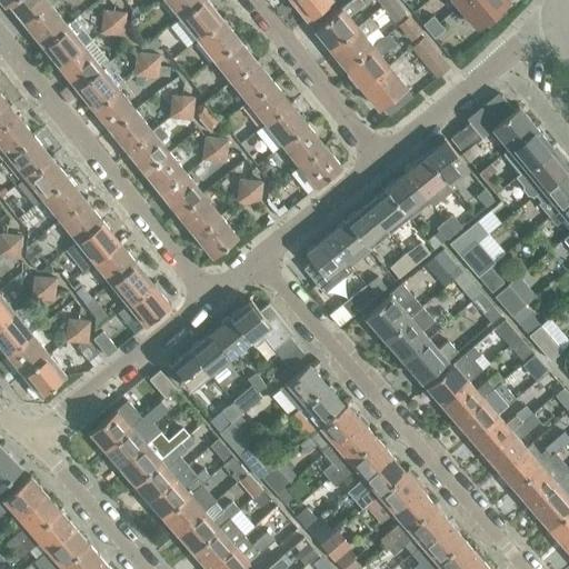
[(9,0),(8,2),(25,23),(50,3),(47,0),(9,0)]
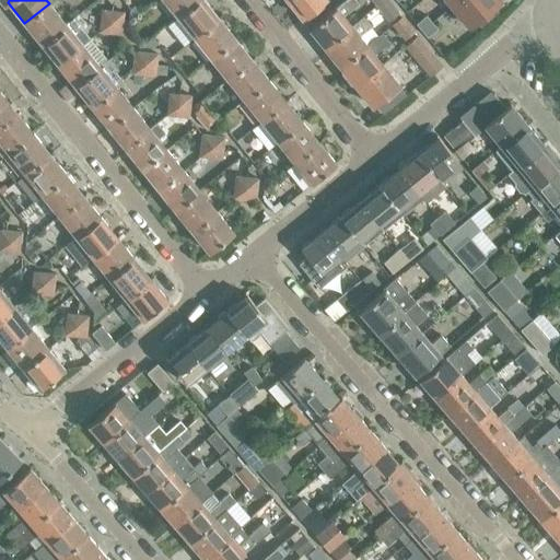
[(163,0),(177,16),(197,0),(163,0)]
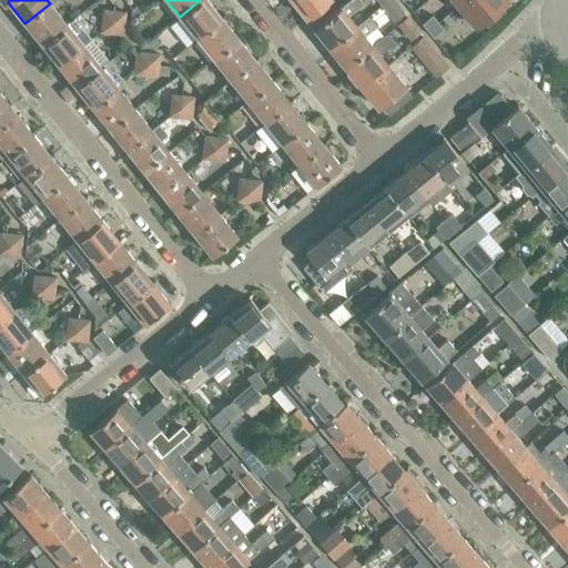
[(200,0),(180,17),(196,38),(222,18),(206,0),(200,0)]
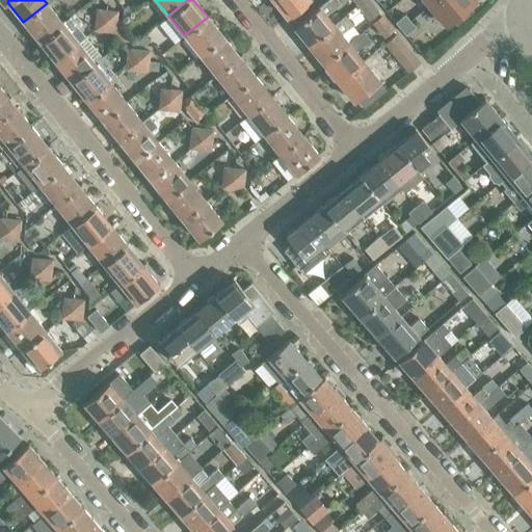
[(272,0),(278,7),(282,12),(286,18),(308,0),(272,0)]
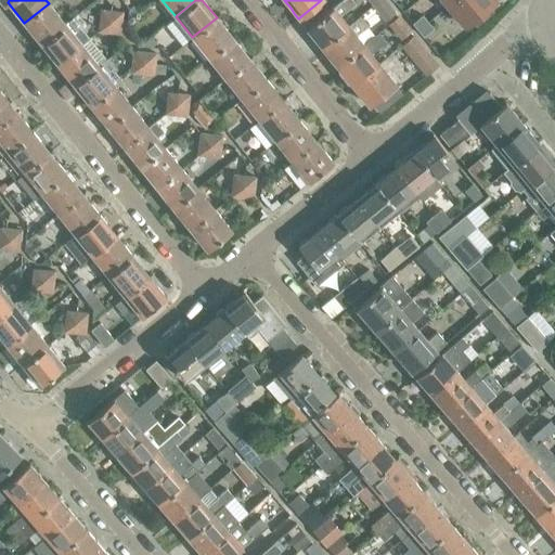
[(339,0),(307,27),(322,47),(348,26),(339,15),(355,3),(351,0),(339,0)]
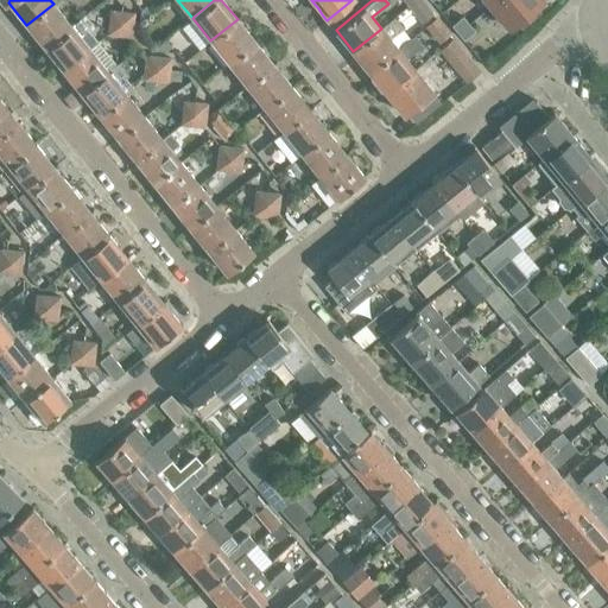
[(432,13),(420,0),(417,0),(409,7),(422,23),(432,13)]
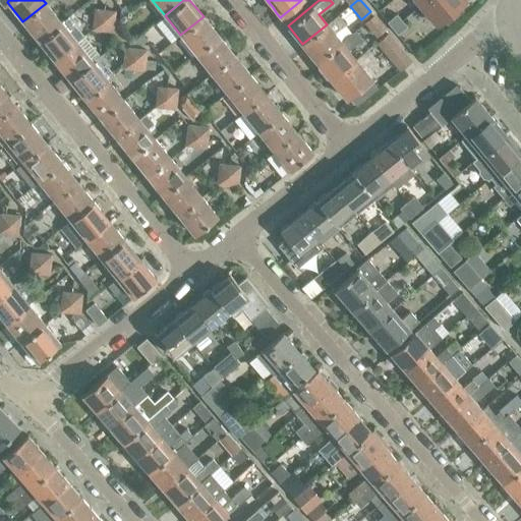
[(425,0),(419,5),(435,24),(441,18),(446,24),(463,10),(458,4),(463,0),(425,0)]
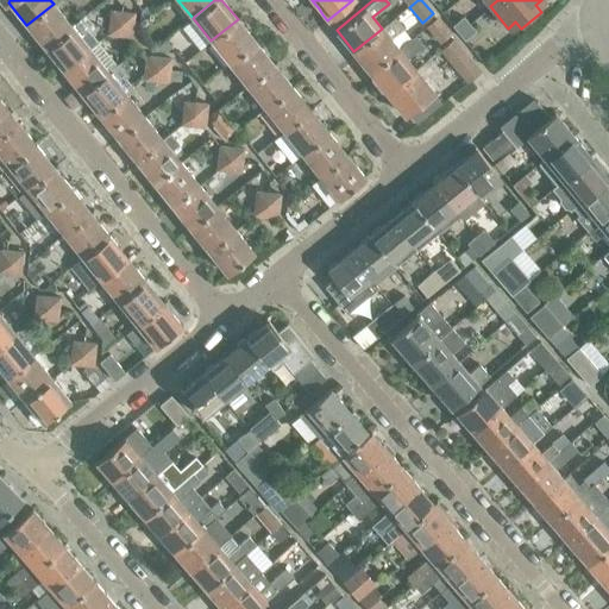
[(71,26),(54,4),(26,25),(44,48),(71,26)]
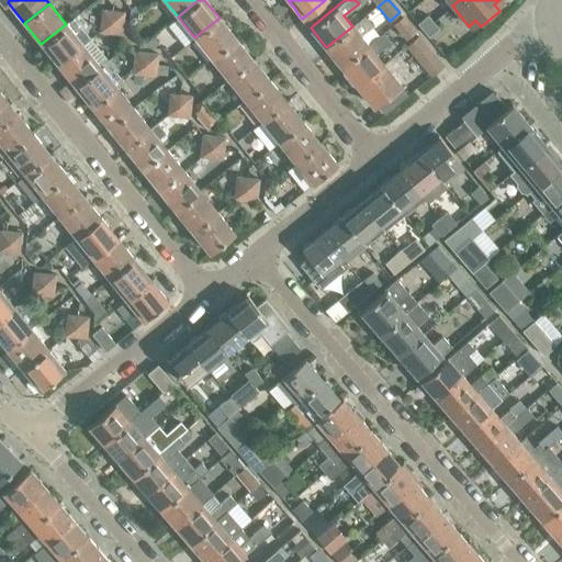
[(112,22),(113,10),(102,9),(101,20),(112,22)]
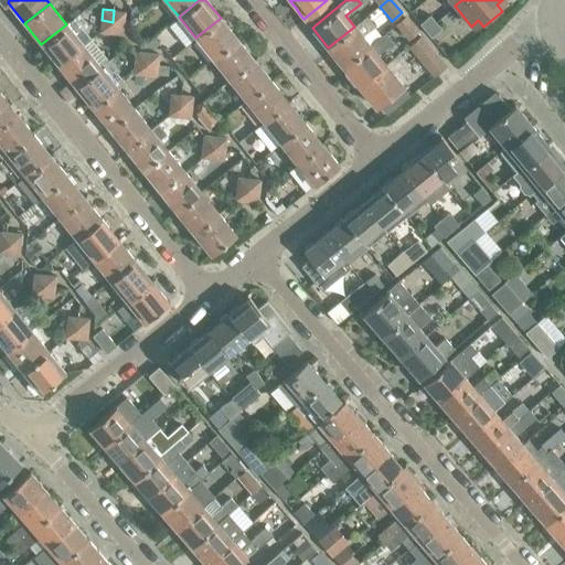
[(114,10),(113,22),(124,23),(125,12),(114,10)]
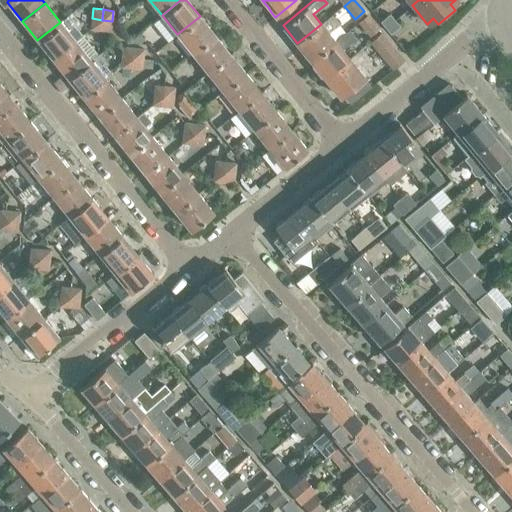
[(377,27),(366,14),(357,22),(368,35),(377,27)]
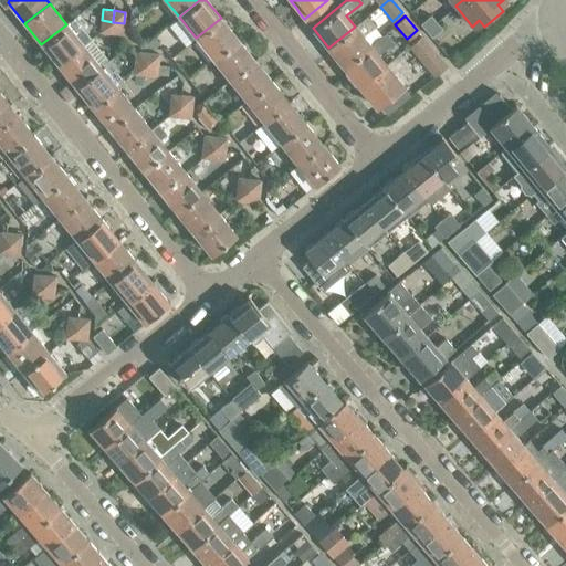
[(430,16),(420,23),(426,30),(436,22),(430,16)]
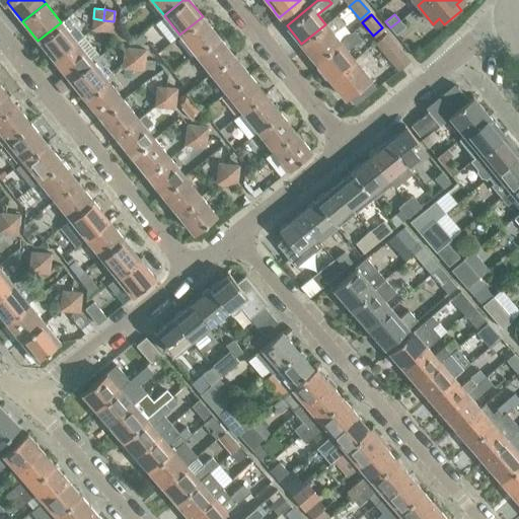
[(336,15),(325,24),(301,44),(315,61),(340,43),(330,31),(342,22),(336,15)]
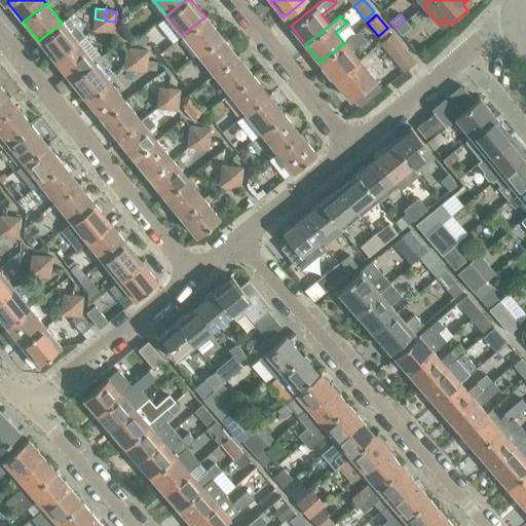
[(205,16),(182,35),(197,54),(221,36),(205,16)]
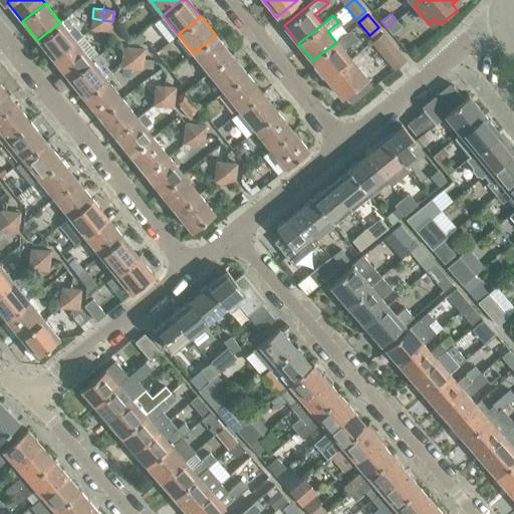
[(81,36),(66,17),(60,22),(37,40),(52,59),(75,41),(81,36)]
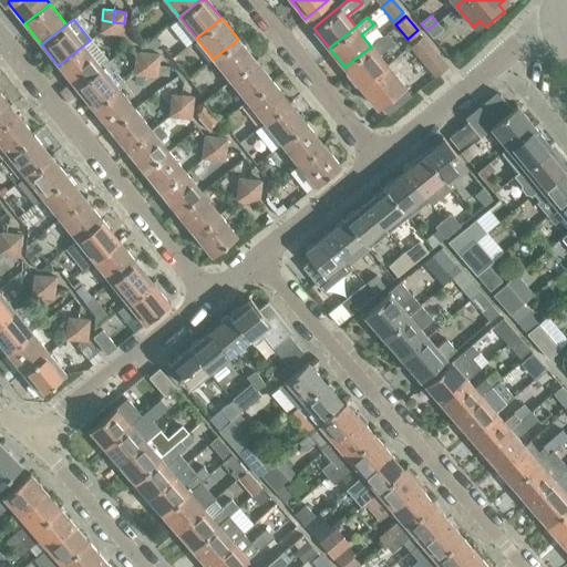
[(101,32),(112,33),(113,22),(102,20),(101,32)]
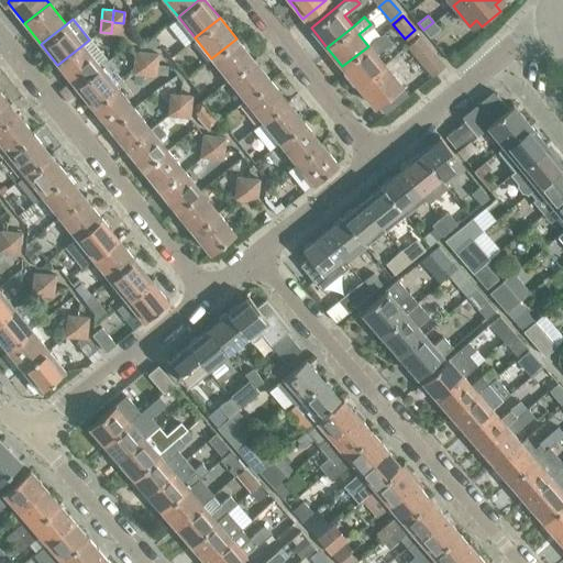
[(122,34),(123,23),(112,22),(111,33),(122,34)]
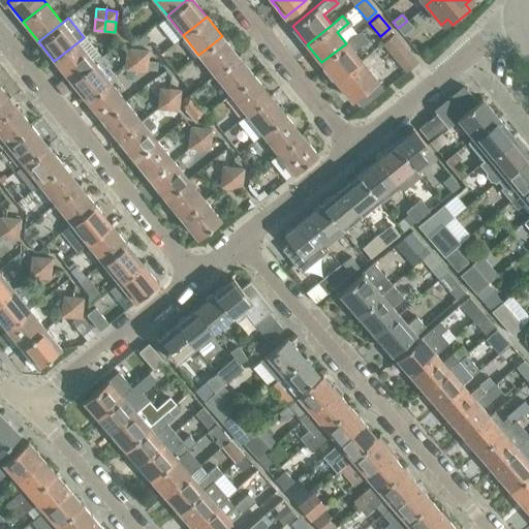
[(398,28),(403,35),(412,27),(407,21),(398,28)]
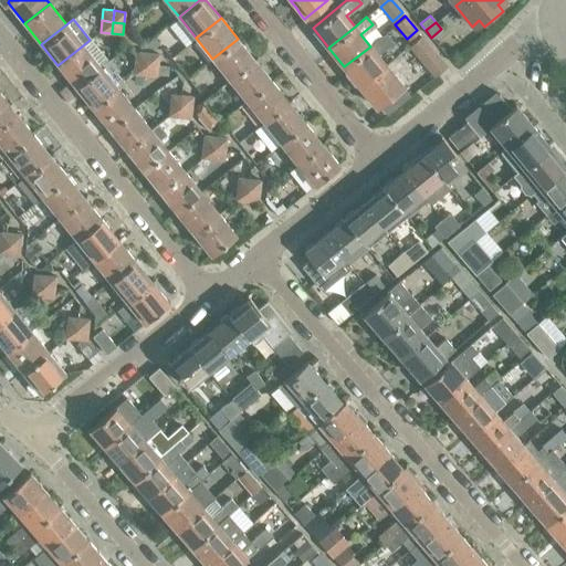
[(344,66),(359,86),(386,65),(377,55),(396,41),(388,31),(370,46),(344,66)]
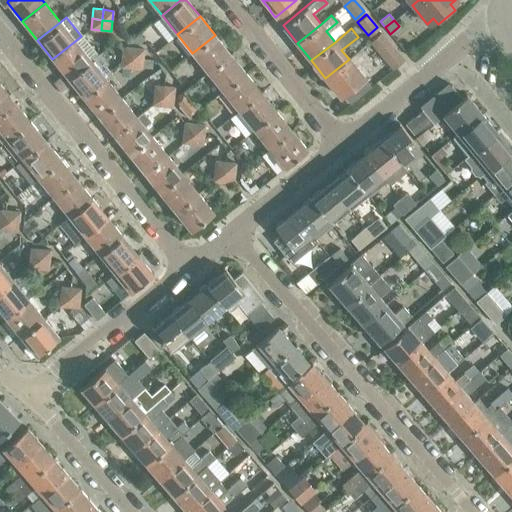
[(393,69),(404,60),(382,33),(371,42),(393,69)]
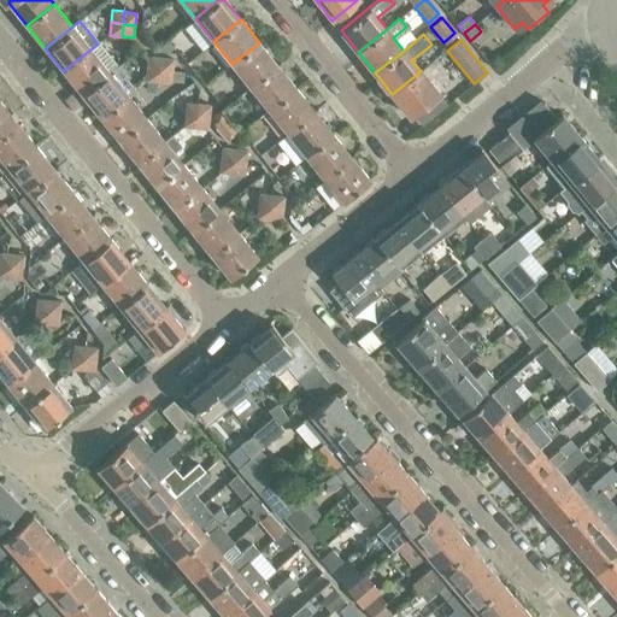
[(231,64),(251,87),(277,65),(259,42),(231,64)]
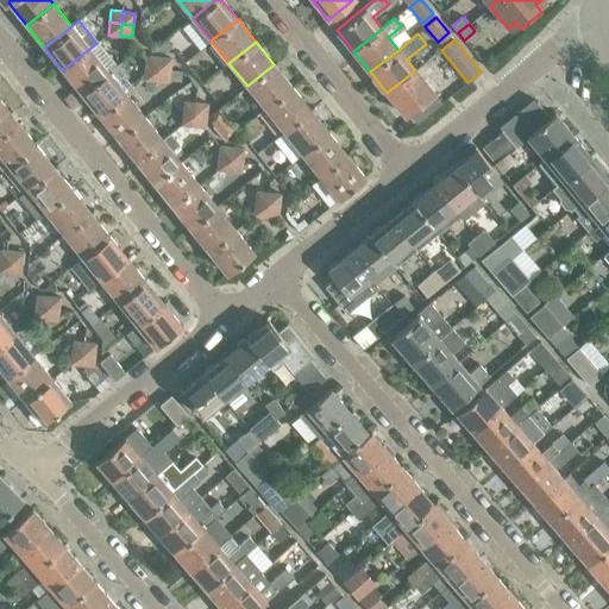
[(108,71),(89,49),(62,70),(81,93),(108,71)]
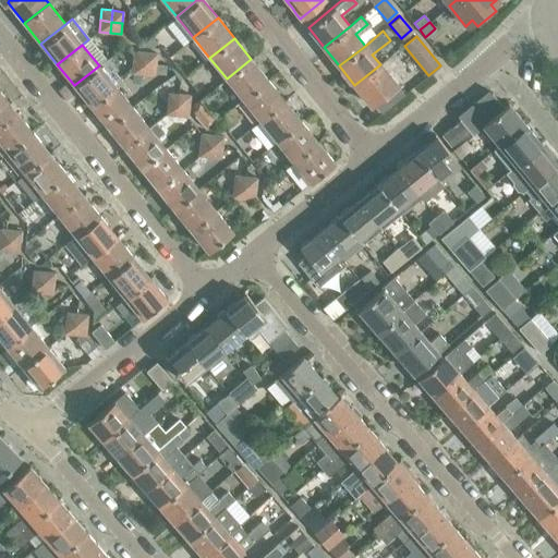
[(133,61),(144,63),(145,52),(134,50),(133,61)]
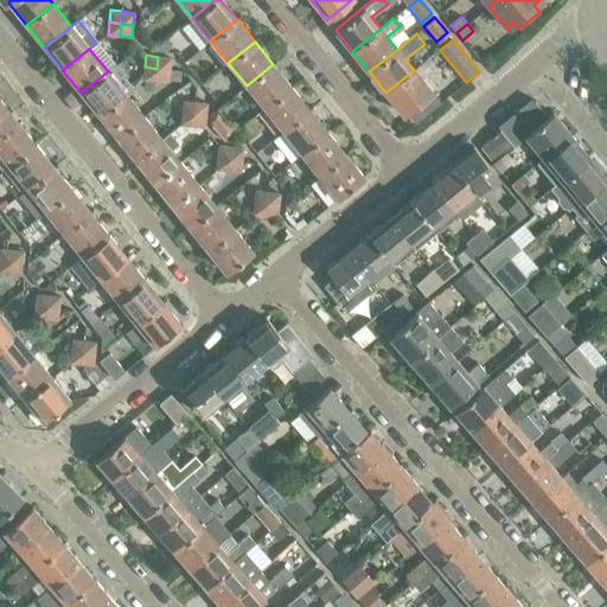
[(158,57),(157,69),(168,70),(171,58),(158,57)]
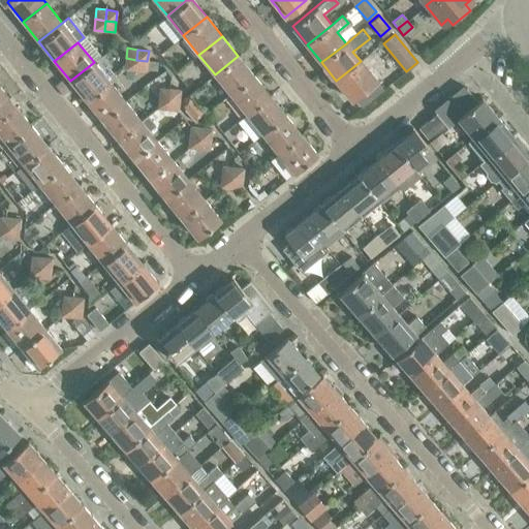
[(238,56),(215,74),(230,94),(253,75),(238,56)]
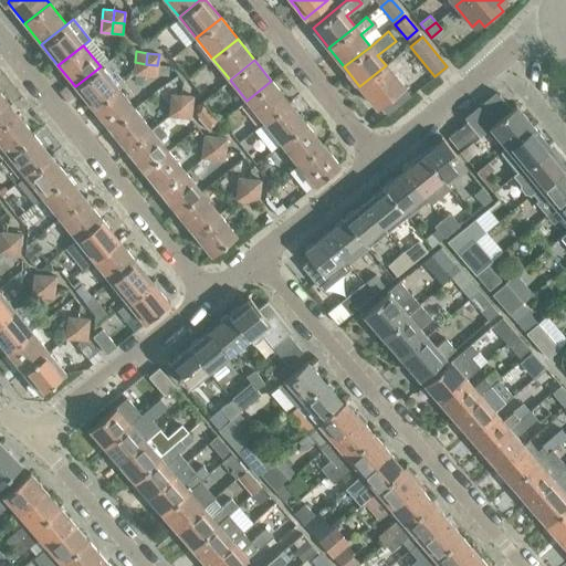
[(134,74),(145,75),(146,64),(135,62),(134,74)]
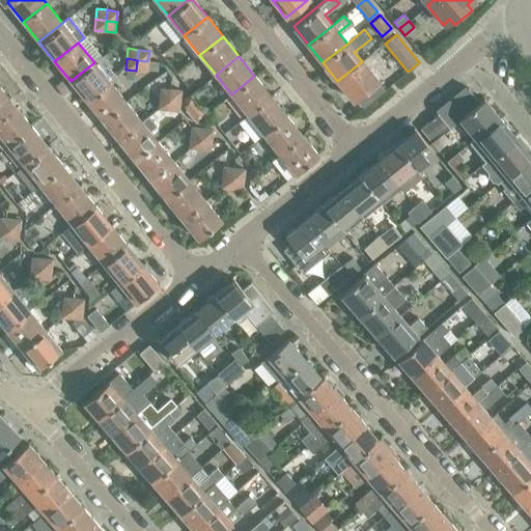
[(147,61),(137,60),(136,71),(146,72),(147,61)]
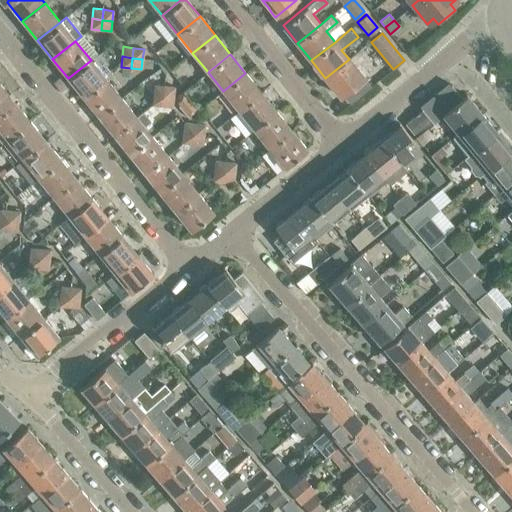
[(142,59),(141,69),(151,70),(152,60),(142,59)]
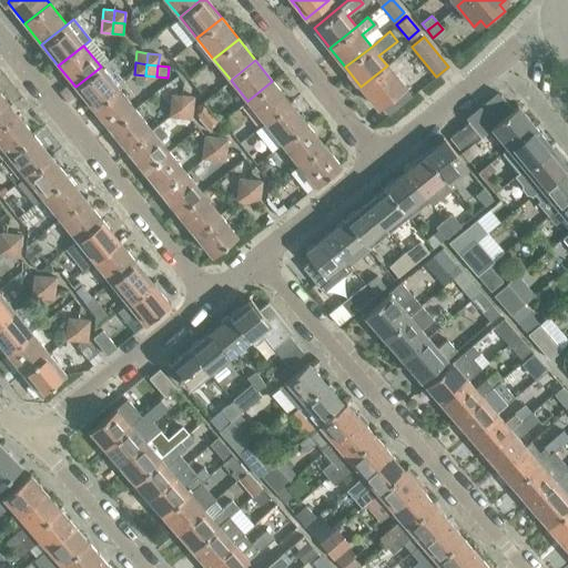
[(387,66),(361,87),(378,108),(389,99),(396,109),(412,97),(404,88),(387,66)]
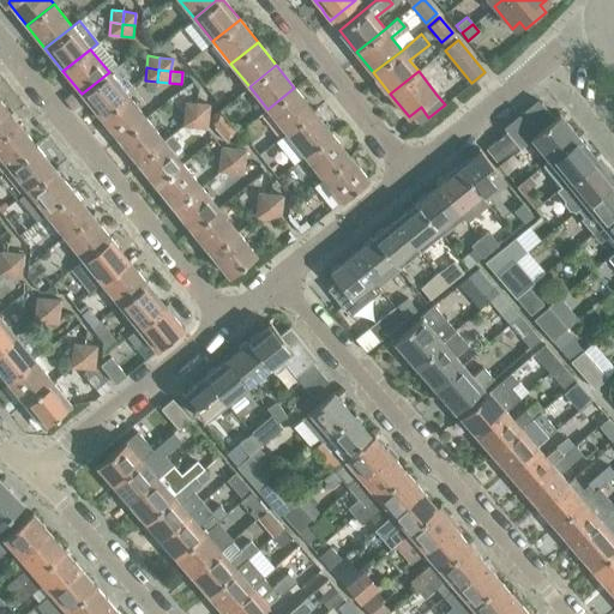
[(100,116),(127,95),(109,72),(82,94),(100,116)]
